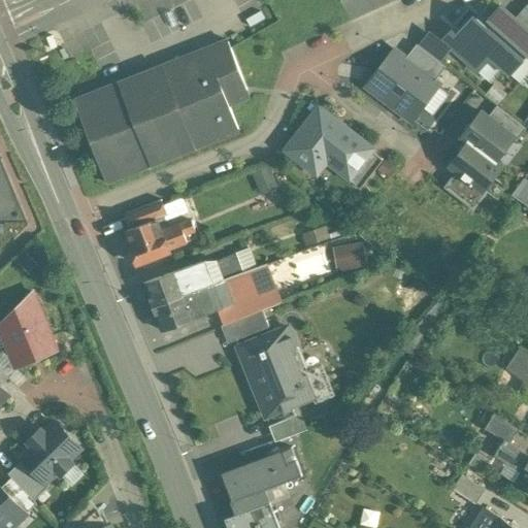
[(527,28),(516,18),(500,4),(488,19),(493,24),(527,55),(527,28)]
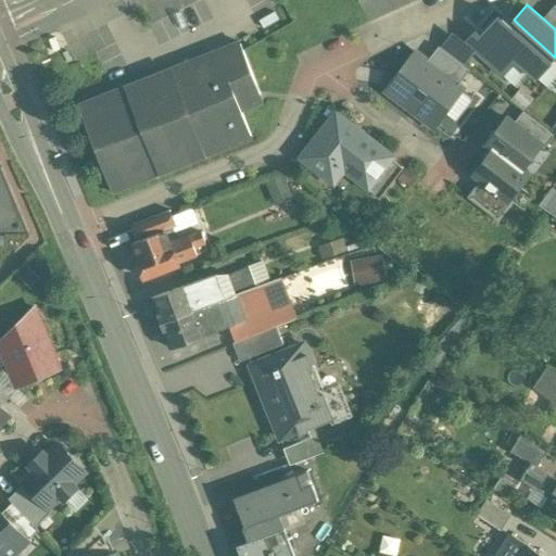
[(555,10),(553,7),(543,19),(555,29),(555,10)]
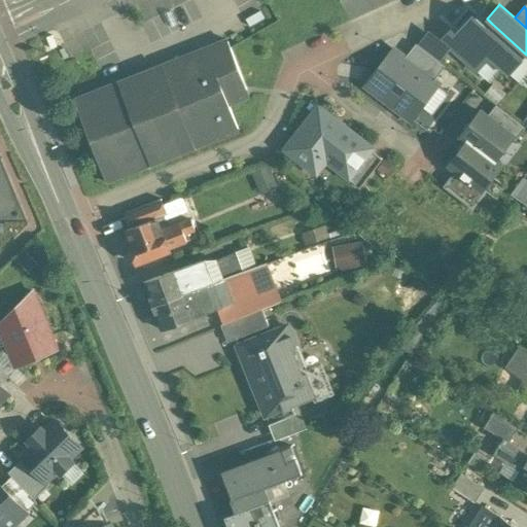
[(488,28),(480,20),(472,13),(459,29),(462,32),(459,36),(450,29),(441,39),(452,49),(478,71),(490,57),(510,74),(523,59),(488,28)]
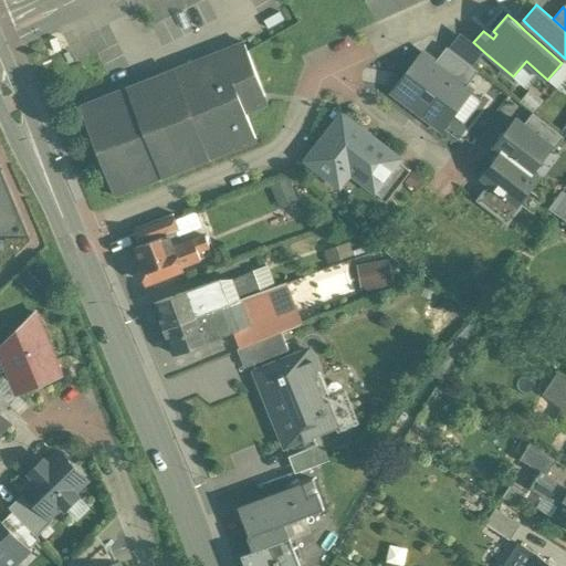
[(565,59),(528,25),(524,30),(562,63),(565,59)]
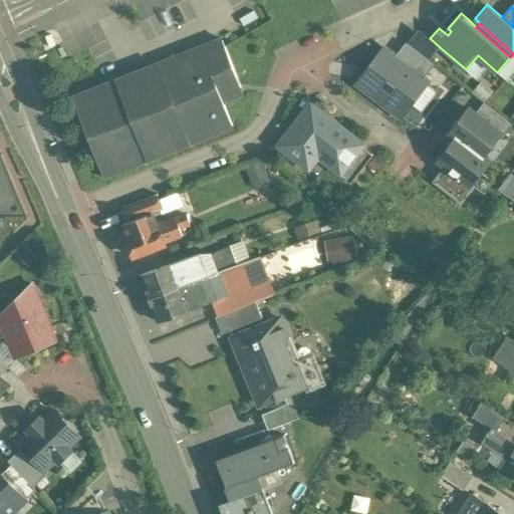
[(430,38),(419,29),(408,43),(430,61),(441,48),(430,38)]
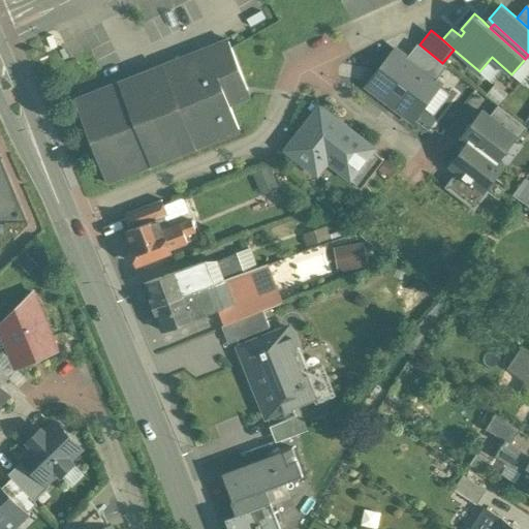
[(110,87),(75,100),(107,183),(240,130),(229,104),(250,96),(231,49),(228,40),(110,87)]
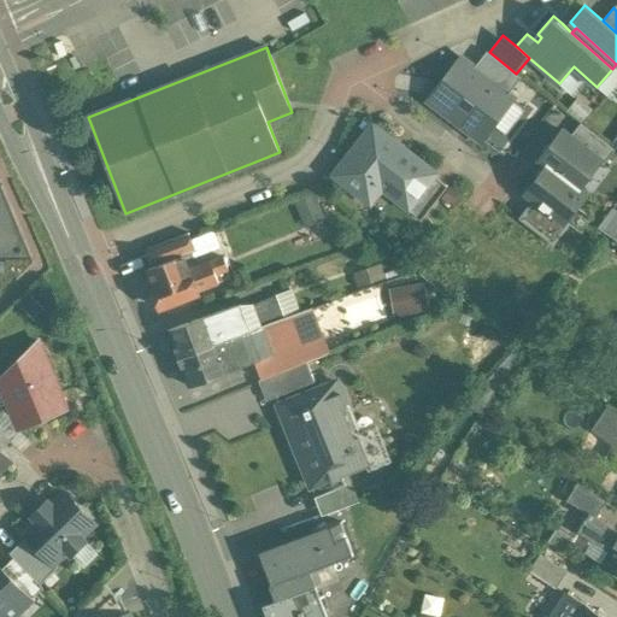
[(489,52),(487,51),(474,69),(507,95),(522,77),(516,74),(489,52)]
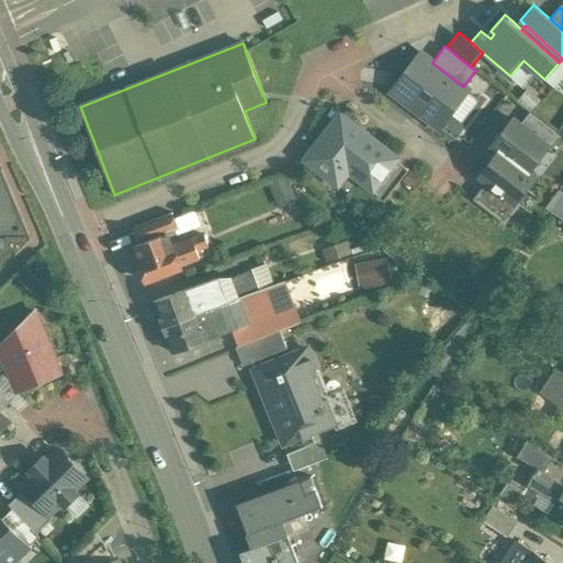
[(432,63),(420,54),(393,90),(440,127),(467,90),(463,87),(432,63)]
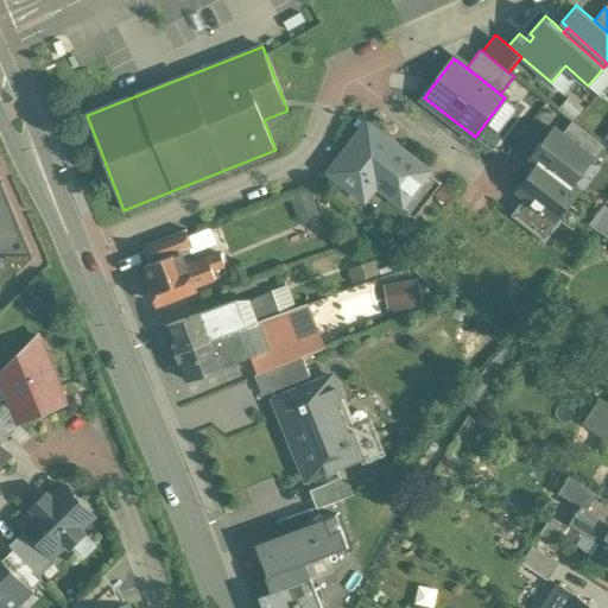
[(606,147),(572,121),(562,134),(593,158),(591,159),(595,162),(606,147)]
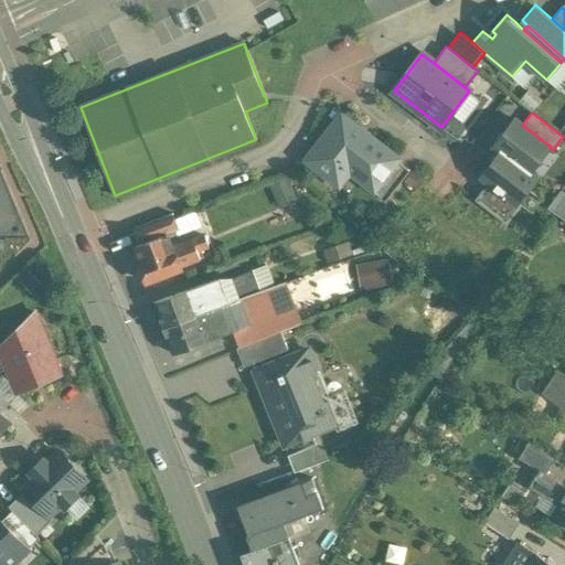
[(398,159),(342,115),(317,147),(321,150),(310,163),(334,182),(345,168),(373,189),(374,190),(397,160),(398,159)]
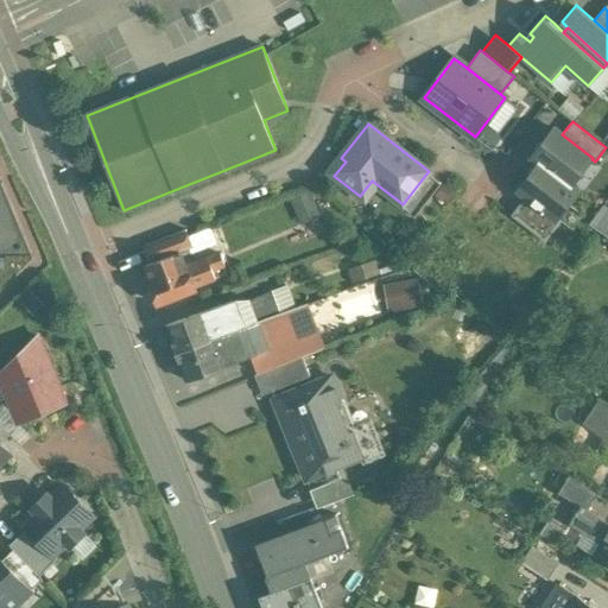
[(562,134),(555,128),(532,158),(539,163),(540,163),(570,185),(571,184),(591,159),(593,158),(562,134)]
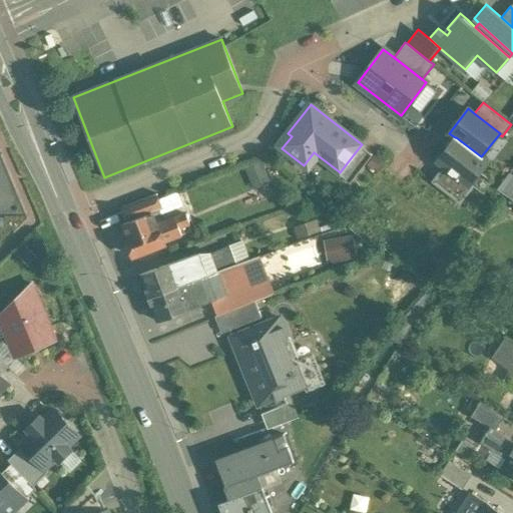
[(481,156),(456,137),(455,137),(438,160),(444,165),(469,185),(470,184),(488,160),(482,155),(481,156)]
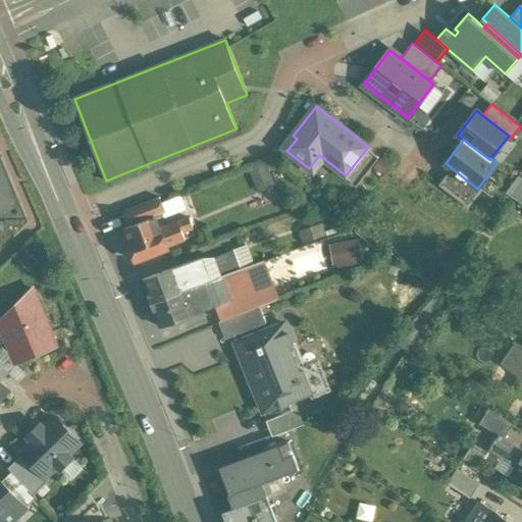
[(379,158),(367,148),(346,175),(345,174),(344,176),(357,187),(379,158)]
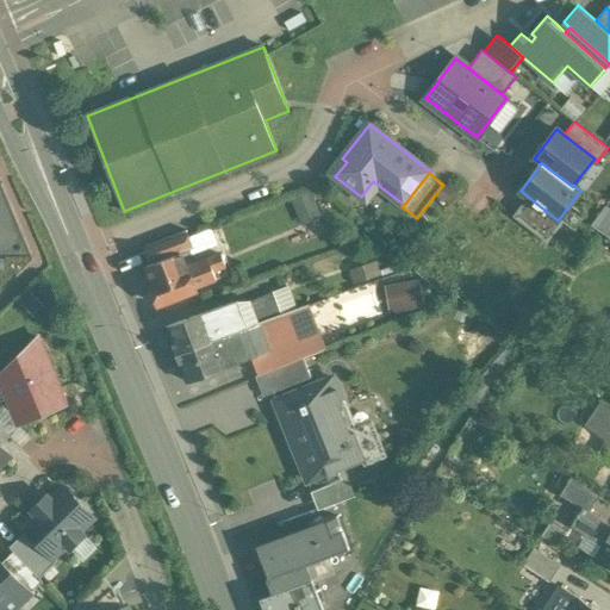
[(310,192),(292,200),(299,215),(316,207),(310,192)]
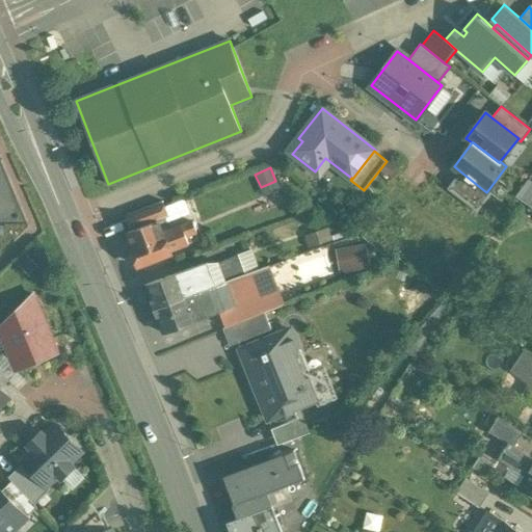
[(486,192),(460,171),(448,188),(477,211),(490,193),(487,191),(486,192)]
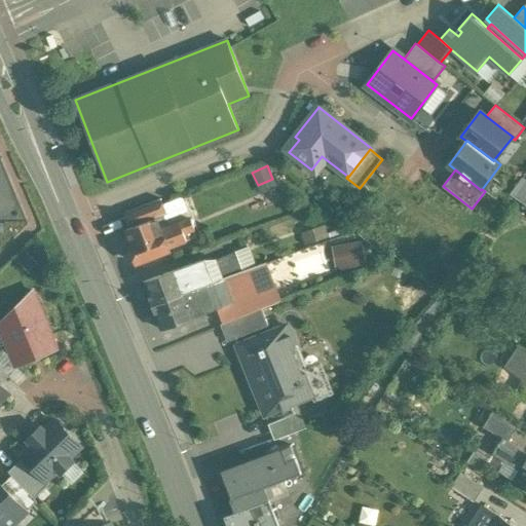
[(182,197),(163,204),(166,214),(163,215),(164,219),(187,211),(182,197)]
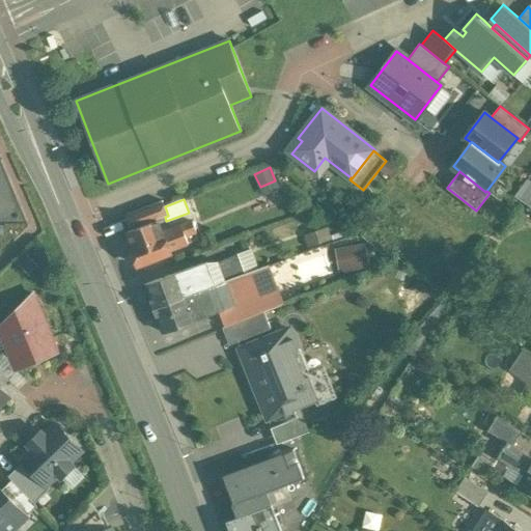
[(162,200),(127,214),(133,229),(159,220),(160,223),(166,221),(165,217),(168,216),(165,206),(162,200)]
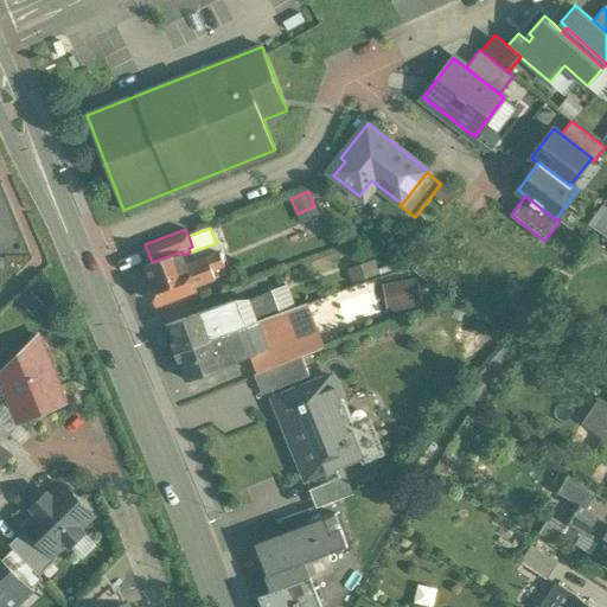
[(152,262),(145,266),(151,283),(158,302),(195,288),(195,287),(216,279),(212,270),(224,266),(219,253),(208,257),(191,263),(190,260),(185,262),(183,255),(181,251),(152,262)]
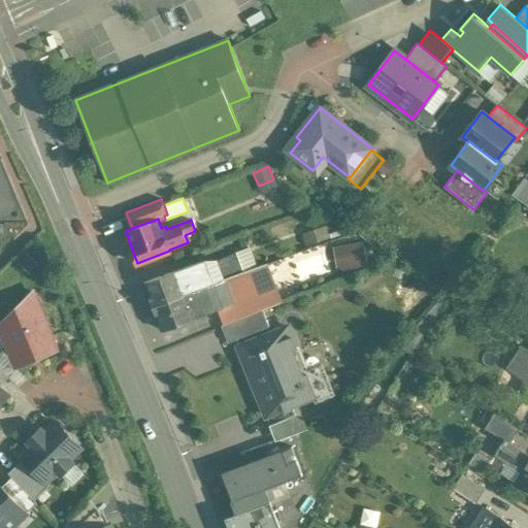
[(365,241),(335,244),(337,268),(366,266),(365,241)]
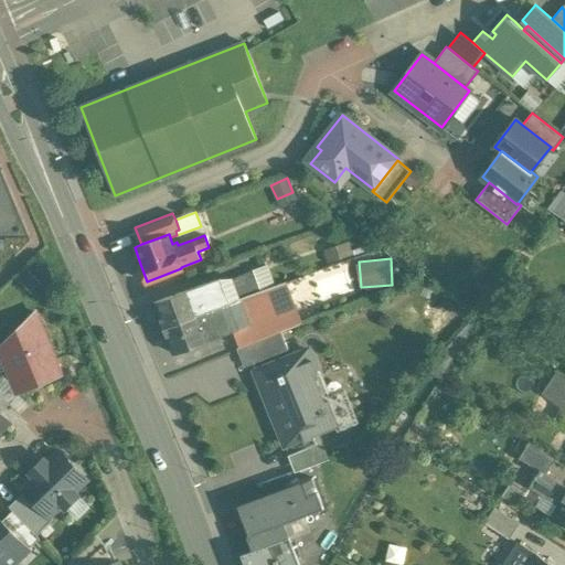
[(232,279),(233,283),(240,299),(272,288),(263,267),(232,279)]
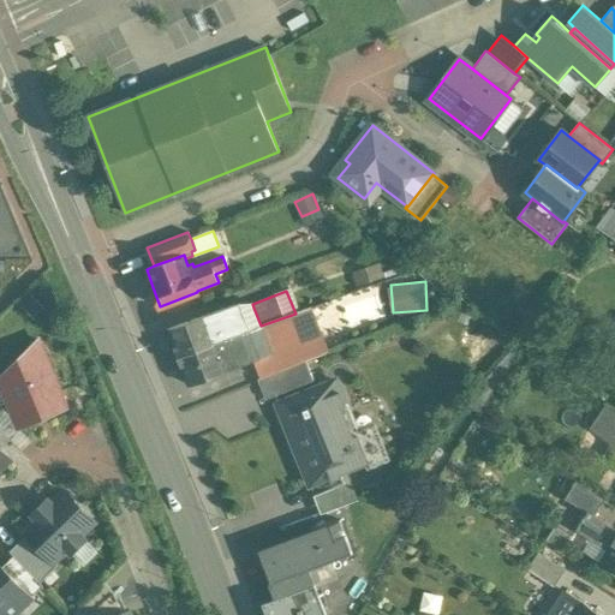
[(236,315),(238,314),(236,305),(207,316),(218,342),(243,333),(236,315)]
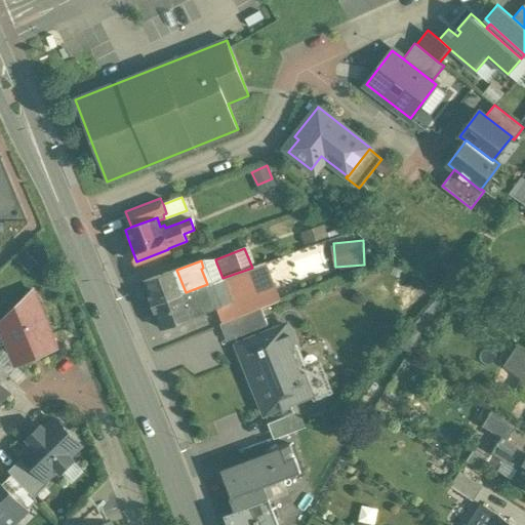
[(203,268),(201,269),(207,284),(223,278),(216,263),(203,268)]
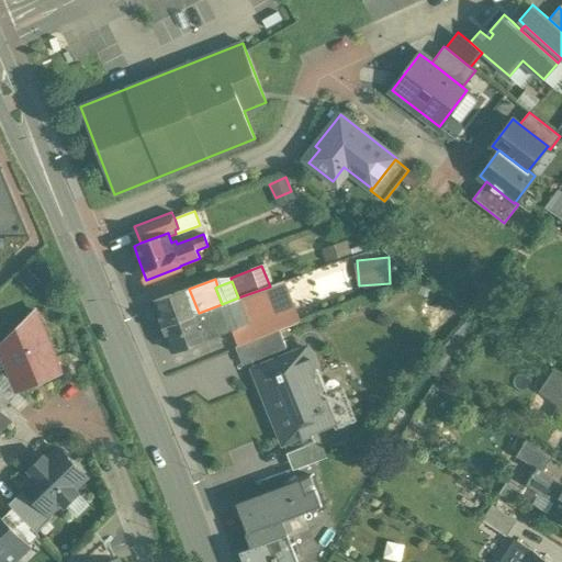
[(233,329),(239,346),(280,329),(299,322),(283,281),(270,287),(238,298),(239,299),(249,323),(233,329)]
